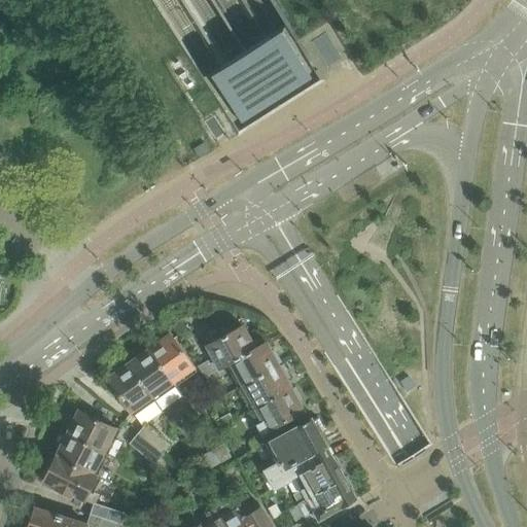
[(343,58),(326,32),(311,42),(327,68),(343,58)]
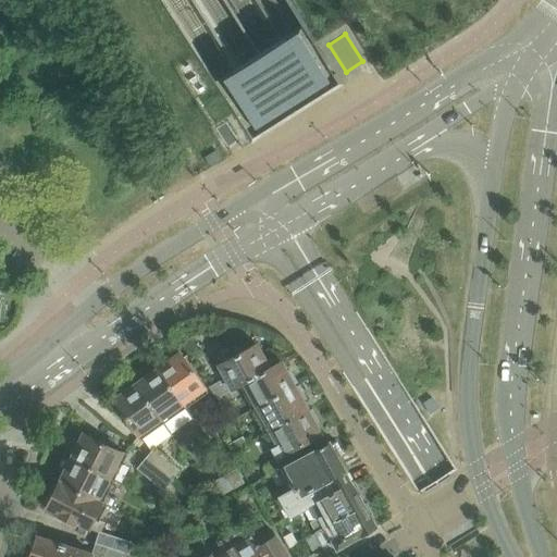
[(299,35),(261,59),(240,72),(226,82),(259,134),(294,111),(333,87),(299,35)]
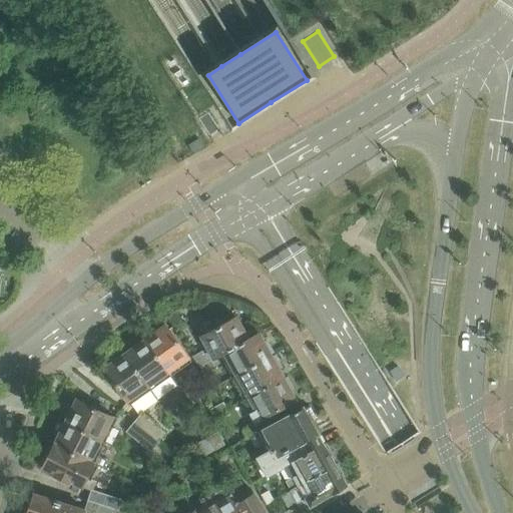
[(200,331),(198,332),(201,337),(199,338),(207,350),(193,357),(200,367),(211,361),(212,360),(213,361),(223,356),(222,354),(248,340),(236,318),(217,328),(214,323),(212,324),(208,322),(200,327),(200,331)]
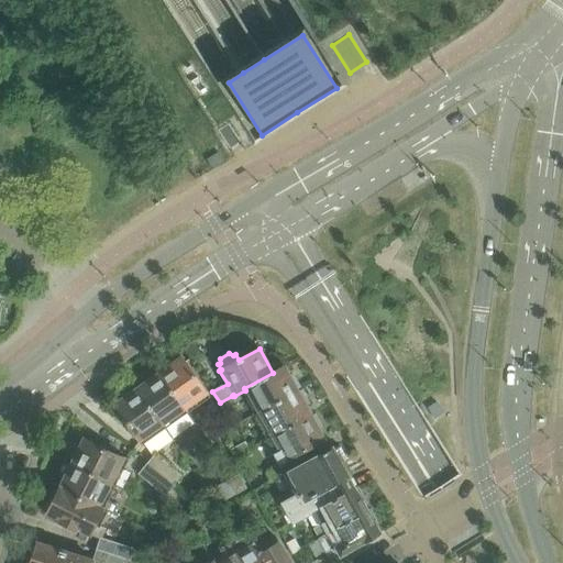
[(170,361),(159,368),(161,372),(159,373),(187,412),(210,397),(183,357),(173,364),(170,361)]
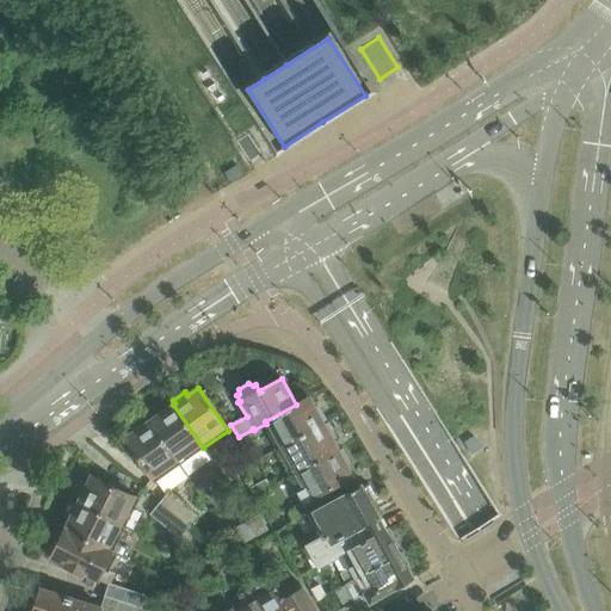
[(296,405),(265,421),(266,424),(279,448),(322,424),(322,423),(326,420),(318,406),(314,408),(308,397),(296,405)]
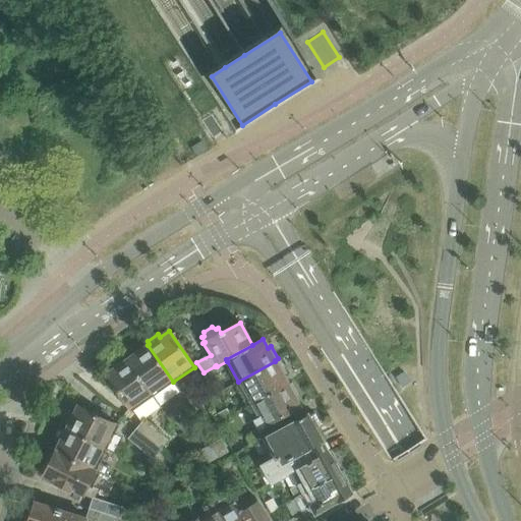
[(135,353),(127,359),(153,396),(173,382),(148,345),(146,346),(145,344),(133,351),(135,353)]
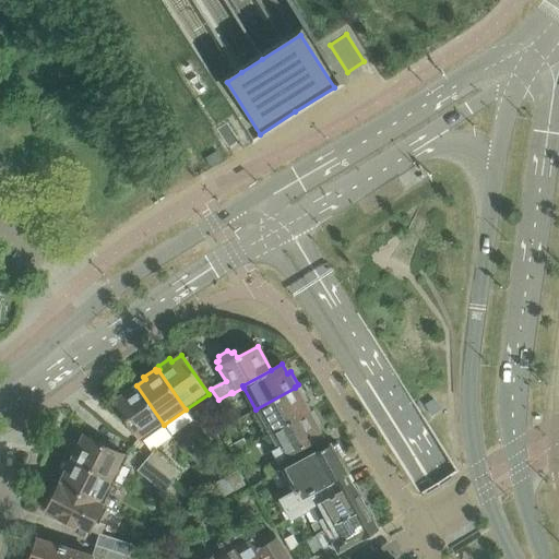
[(114,402),(123,415),(121,417),(127,426),(129,424),(141,441),(164,425),(137,385),(134,387),(132,384),(121,392),(123,395),(114,402)]
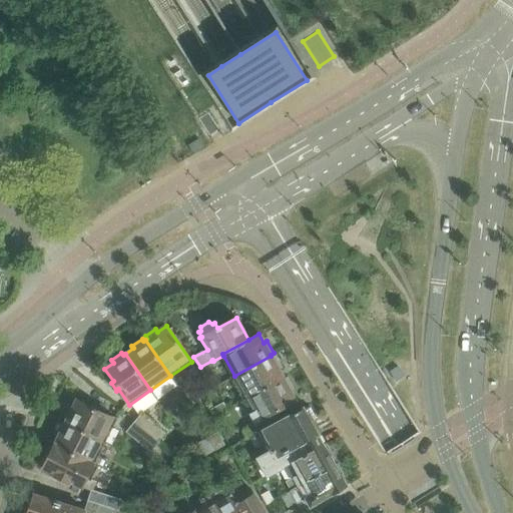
[(279,369),(282,368),(275,356),(272,358),(271,356),(234,376),(247,398),(283,377),(279,369)]
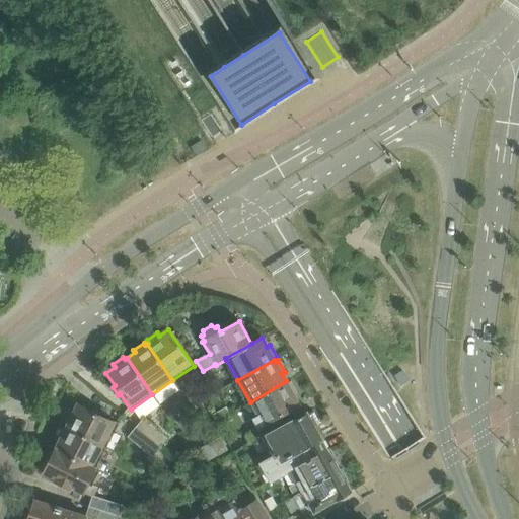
[(214,365),(203,371),(205,380),(218,373),(214,365)]
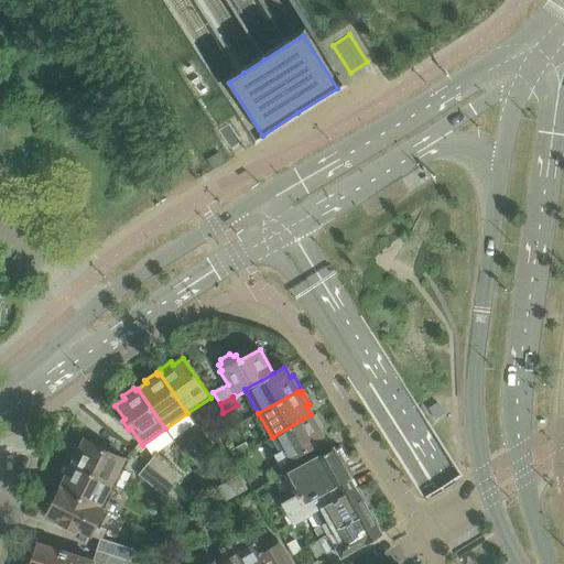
[(311,414),(272,437),(280,452),(274,455),(280,465),(271,469),(277,479),(285,475),(310,462),(304,452),(325,440),(320,430),(323,427),(316,415),(313,418),(311,414)]
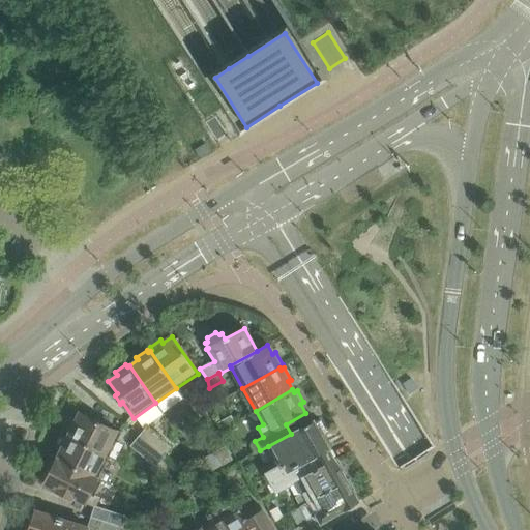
[(102,424),(104,421),(94,417),(93,420),(80,413),(75,422),(71,421),(65,433),(68,435),(67,436),(109,457),(120,433),(102,424)]
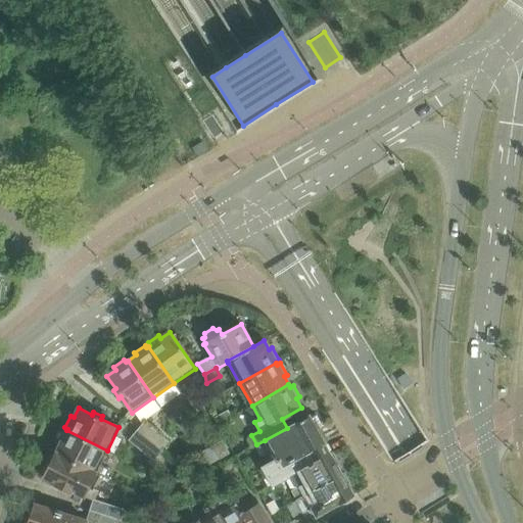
[(228,410),(214,418),(218,425),(232,417),(228,410)]
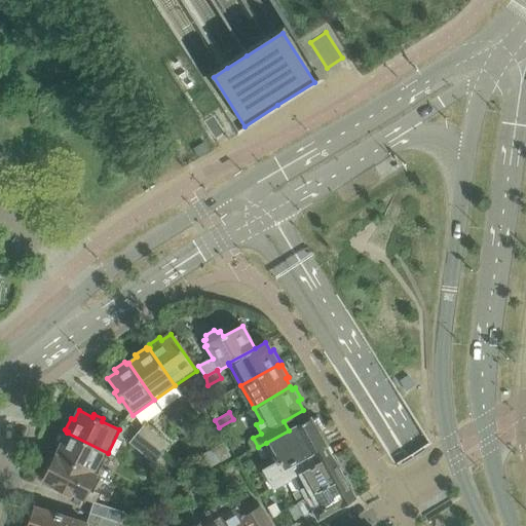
[(298,475),(331,456),(317,433),(325,429),(317,416),(310,419),(310,418),(289,430),(266,443),(276,461),(262,470),(274,490),(293,480),(292,479),(298,475)]
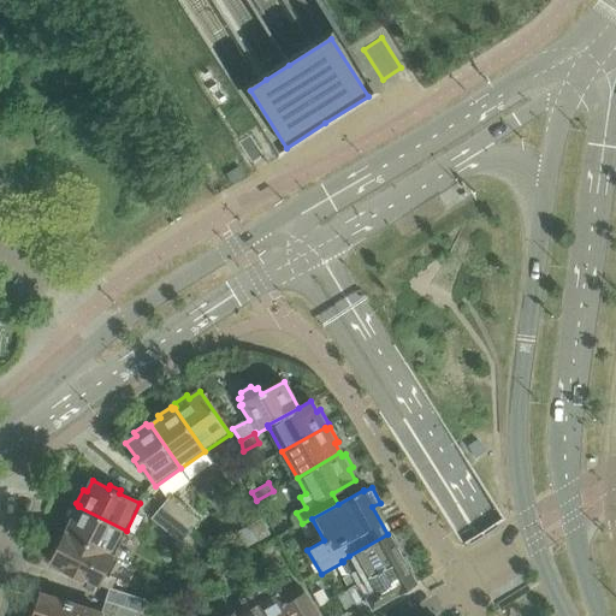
[(273,491),(256,501),(260,507),(277,497),(273,491)]
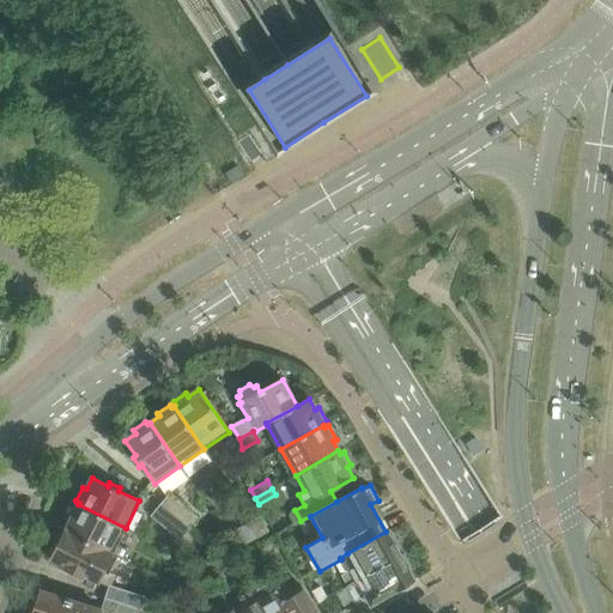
[(192,529),(190,528),(199,517),(170,493),(161,504),(190,529),(192,529)]
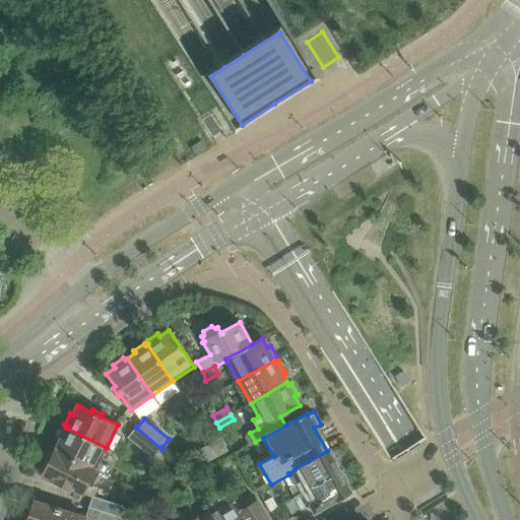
[(57,440),(60,441),(55,451),(100,472),(101,471),(106,473),(109,467),(100,462),(107,448),(66,428),(65,430),(63,428),(57,440)]
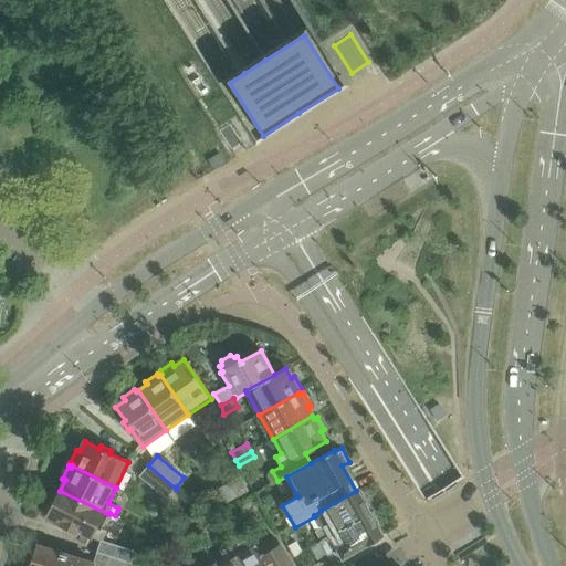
[(148,465),(139,477),(167,500),(176,489),(148,465)]
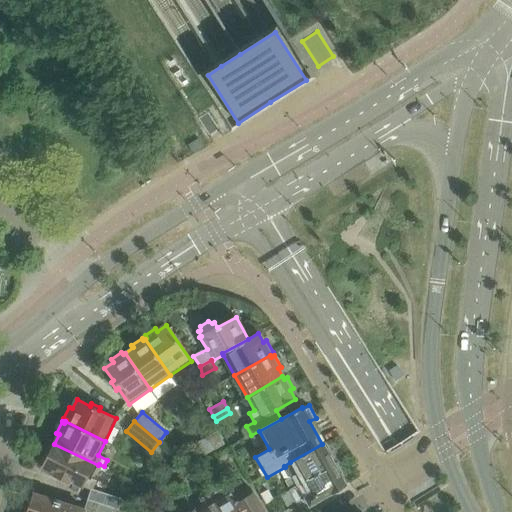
[(207,437),(215,450),(225,445),(218,431),(207,437)]
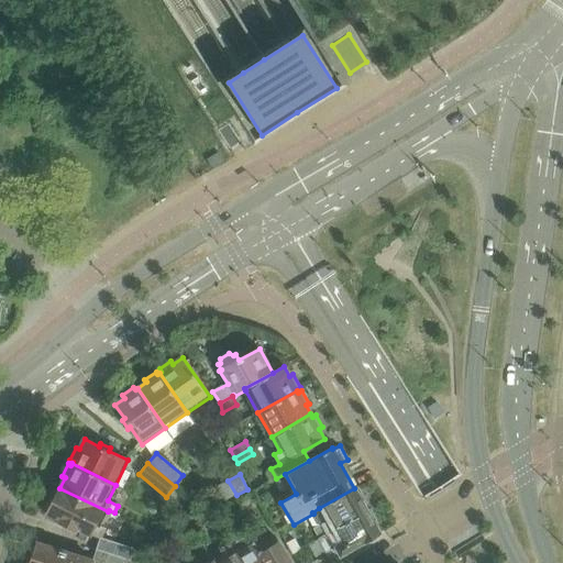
[(228,481),(217,487),(225,501),(236,495),(228,481)]
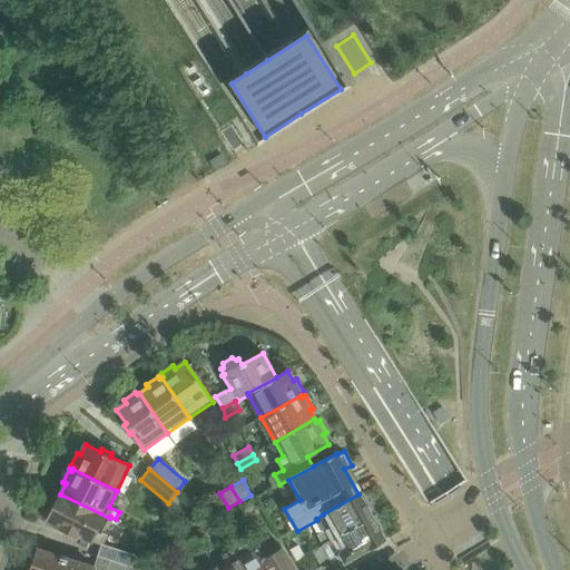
[(366,508),(370,505),(362,492),(359,494),(323,514),(331,530),(317,538),(322,546),(335,538),(371,517),(366,508)]
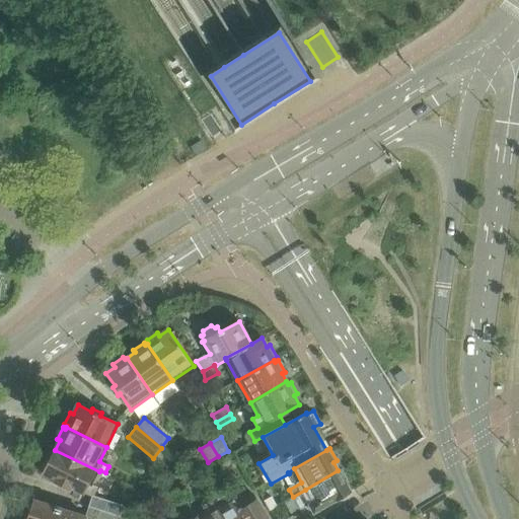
[(55,480),(70,489),(72,487),(85,494),(92,496),(89,507),(116,515),(121,517),(125,506),(94,496),(98,488),(93,485),(99,471),(55,450),(53,454),(50,453),(43,467),(46,468),(43,474),(55,480)]
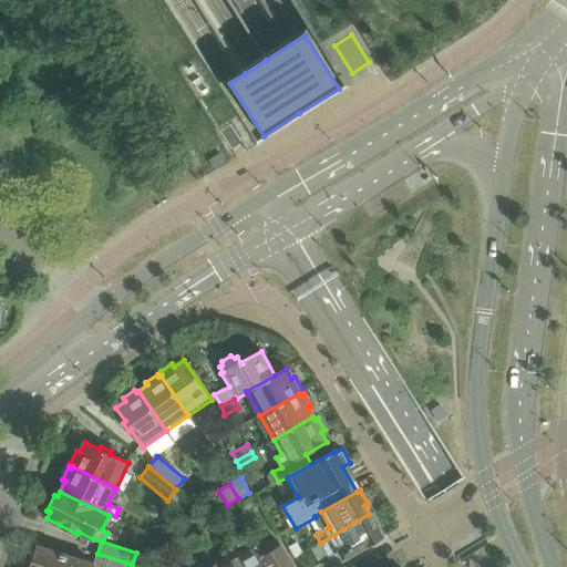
[(328,556),(329,556),(334,565),(382,537),(377,527),(380,525),(372,512),(369,514),(333,535),(320,543),(328,556)]
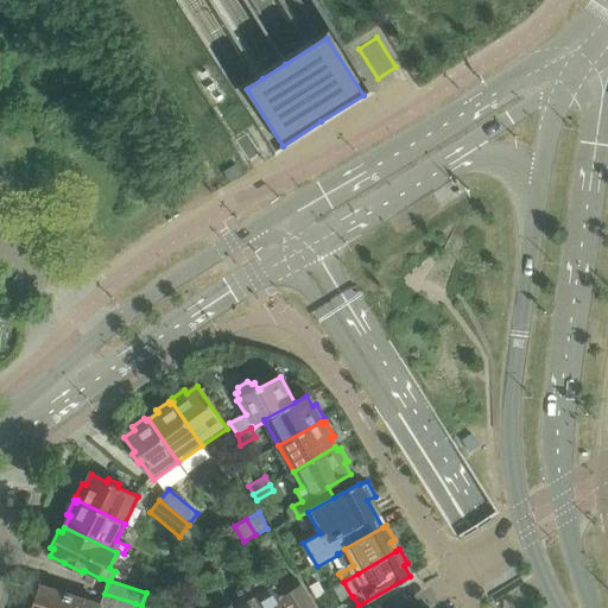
[(263,588),(252,595),(259,607),(285,607),(267,572),(261,563),(252,569),(263,588)]
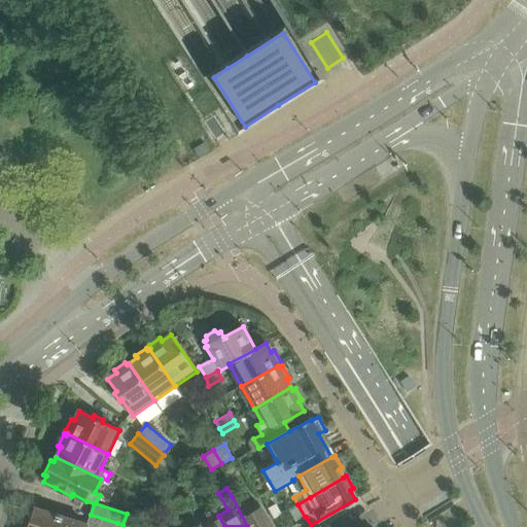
[(240,492),(232,496),(247,526),(273,526),(260,506),(258,503),(249,508),(240,492)]
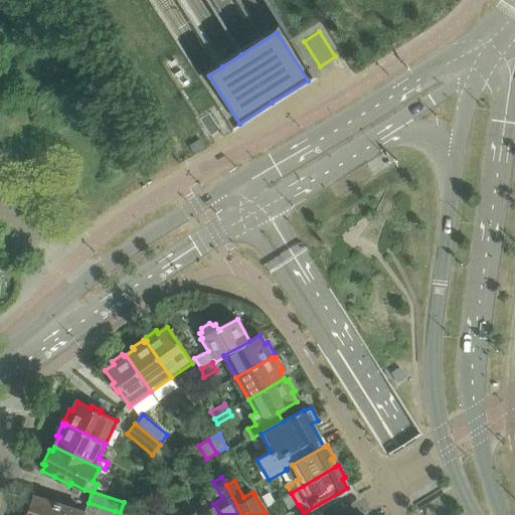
[(205,508),(196,513),(197,514),(219,514),(213,504),(204,488),(196,492),(205,508)]
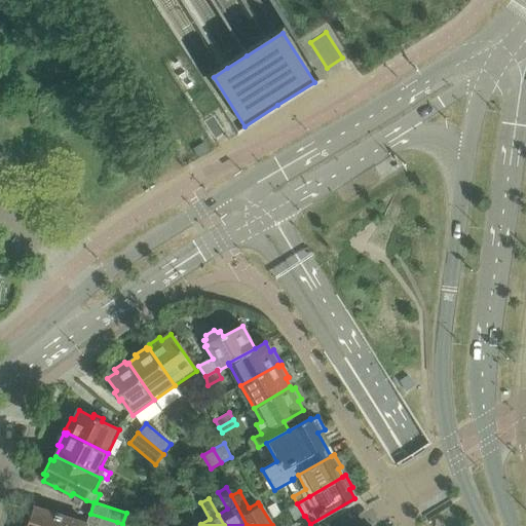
[(275,503),(268,508),(273,517),(280,513),(275,503)]
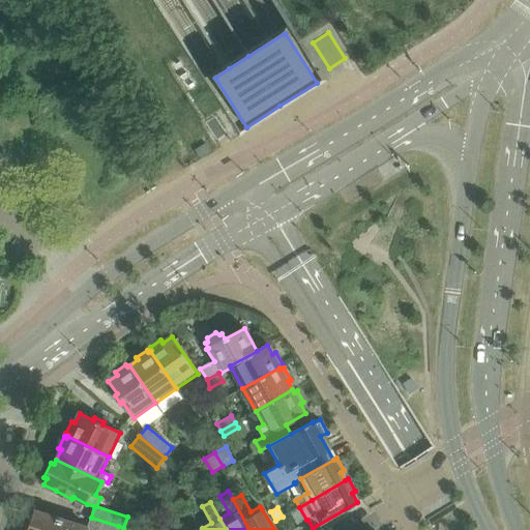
[(26,529),(116,529),(118,526),(91,518),(88,527),(35,510),(33,518),(30,517),(25,529),(26,529)]
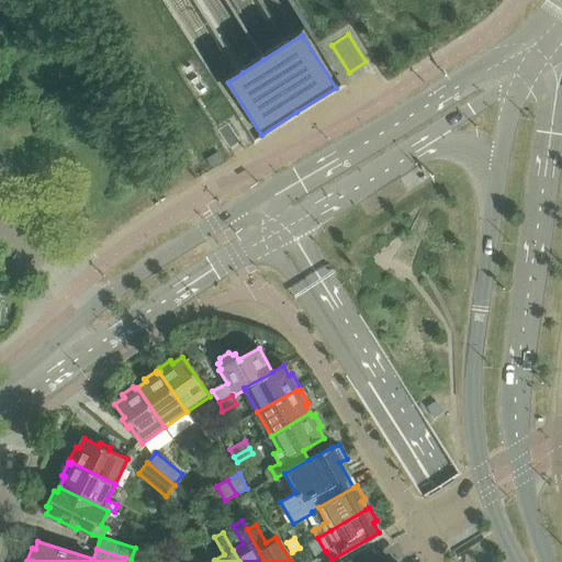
All buildings are outlined.
